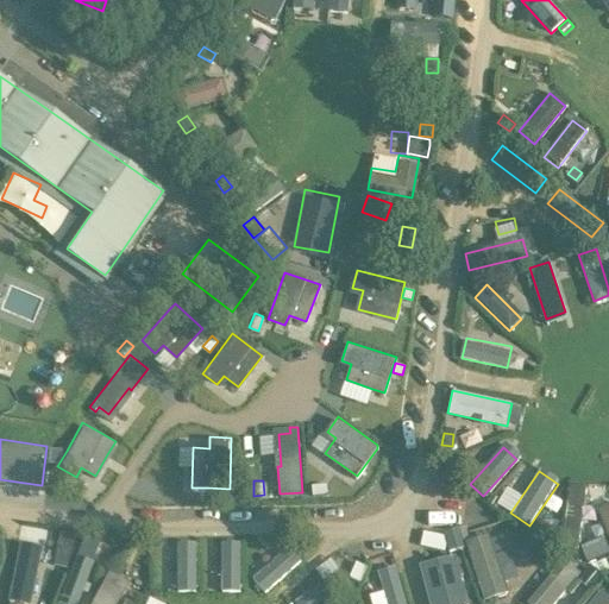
[(313,482),(313,494),(327,492),(327,482),(313,482)]
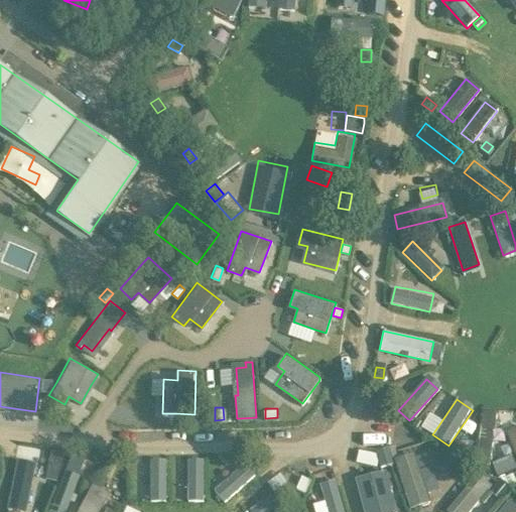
[(483,414),(476,459),(489,461),(496,416),(483,414)]
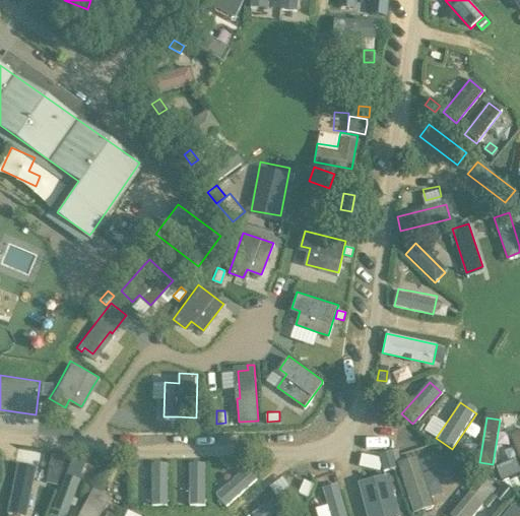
[(420,421),(416,427),(423,431),(424,429),(427,425),(420,421)]
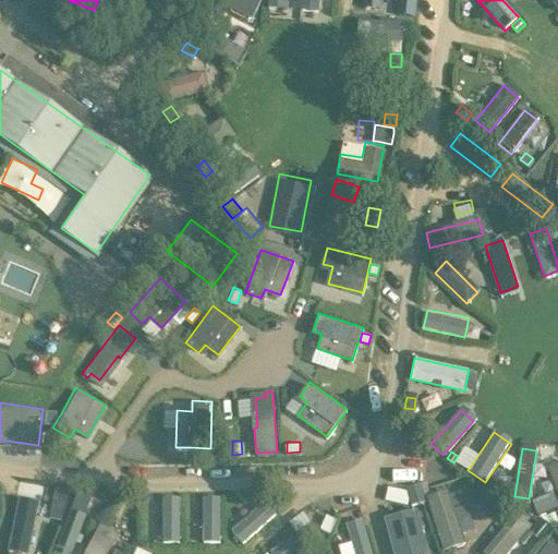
[(557,465),(548,469),(557,495),(557,465)]
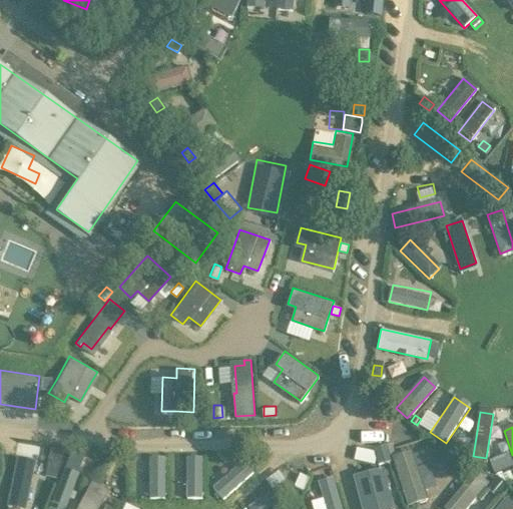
[(392,442),(387,444),(390,454),(395,453),(392,442)]
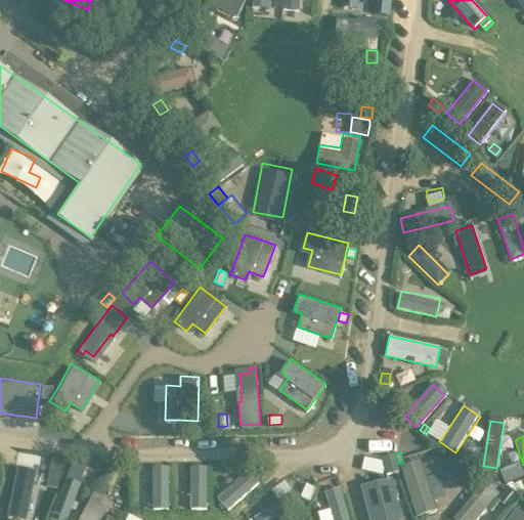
[(387,472),(399,469),(394,452),(383,457),(387,472)]
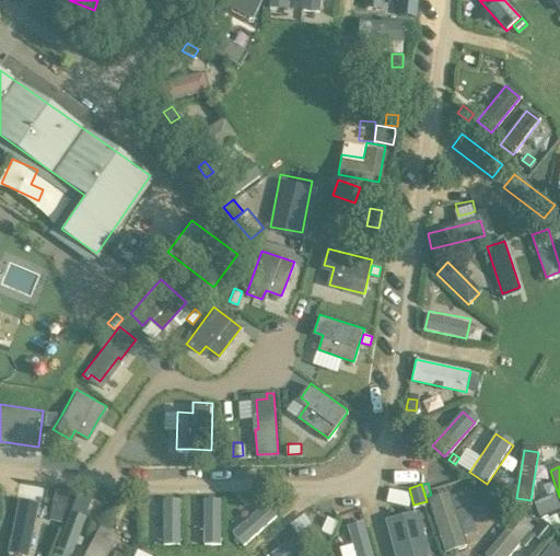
[(53,506),(66,508),(69,491),(56,489),(53,506)]
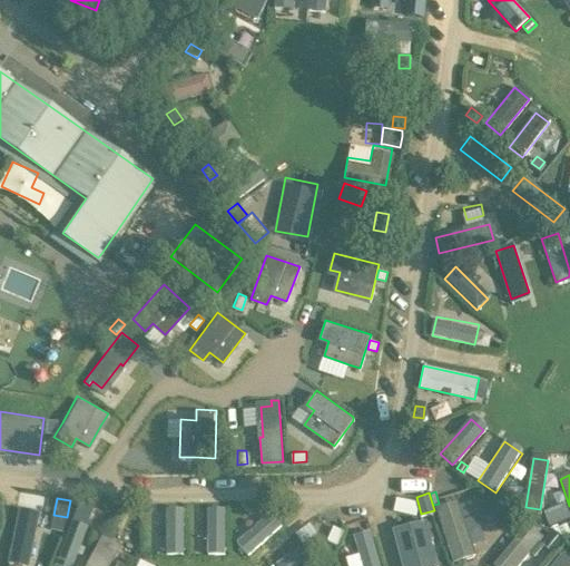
[(78,499),(70,519),(84,525),(92,505),(78,499)]
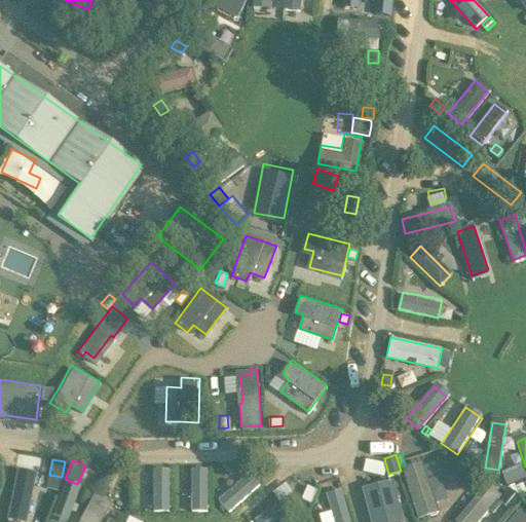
[(502,470),(508,482),(525,475),(521,462),(502,470)]
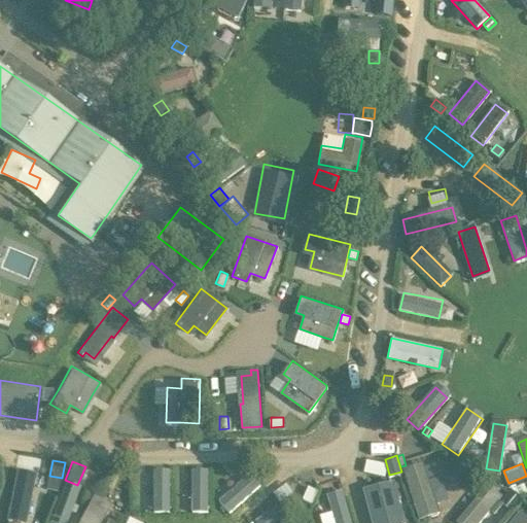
[(421,521),(440,515),(422,464),(405,471),(421,521)]
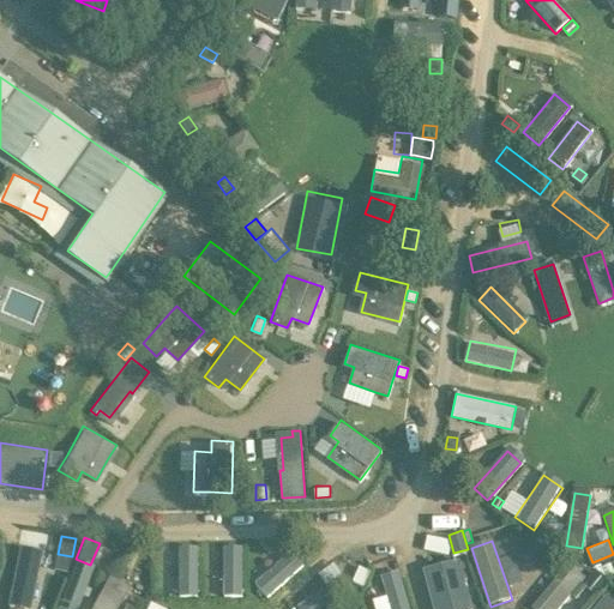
[(223,544),(224,595),(244,595),(242,543),(223,544)]
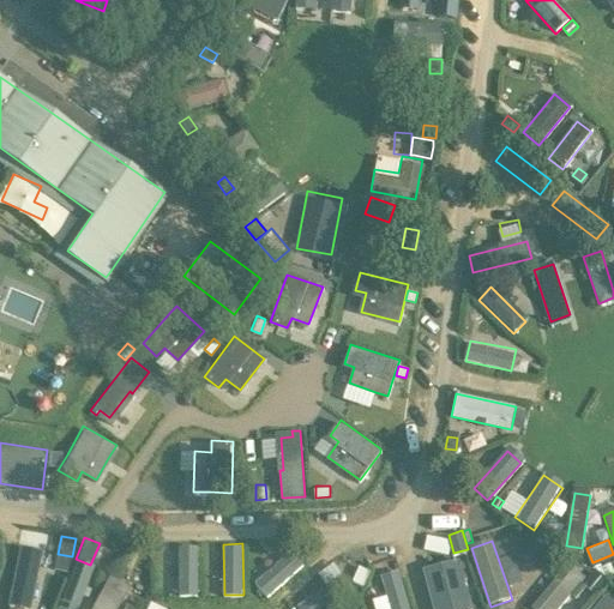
[(7,602),(28,607),(40,550),(19,547),(7,602)]
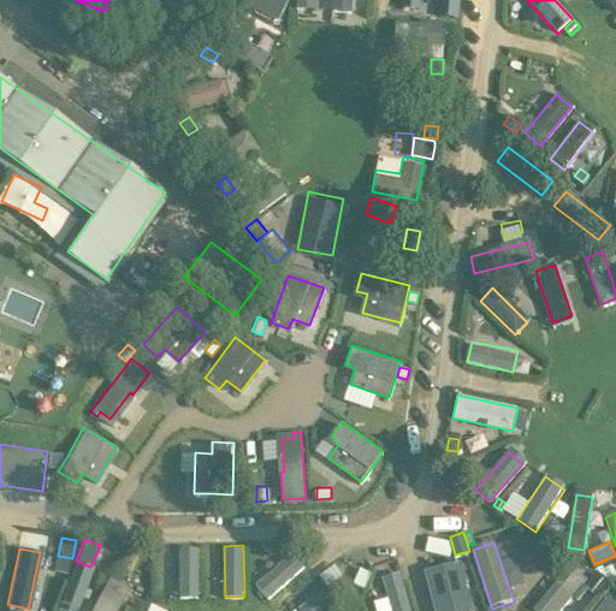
[(194,550),(179,550),(179,597),(194,598),(194,550)]
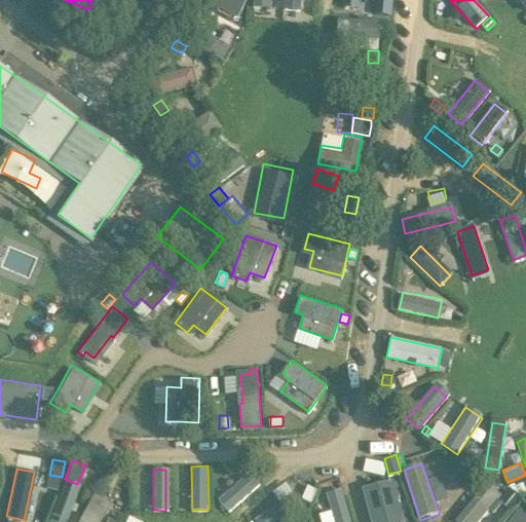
[(218,498),(227,510),(259,482),(250,472),(218,498)]
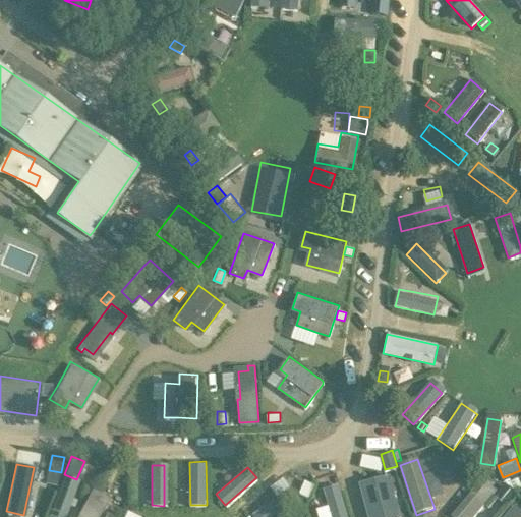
[(461,467),(457,473),(467,482),(472,477),(461,467)]
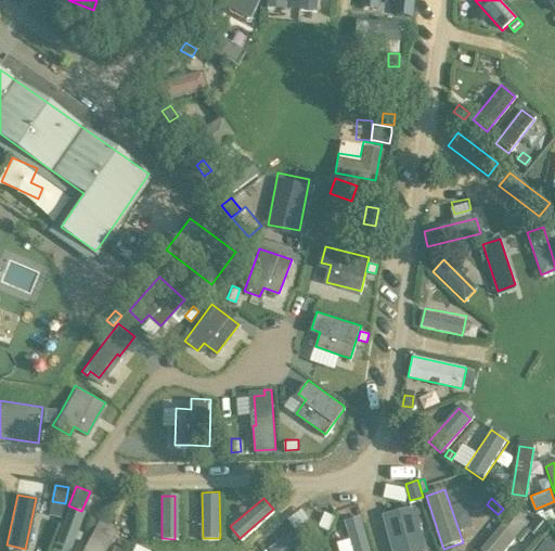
[(414,502),(381,511),(391,550),(408,550),(426,547),(414,502)]
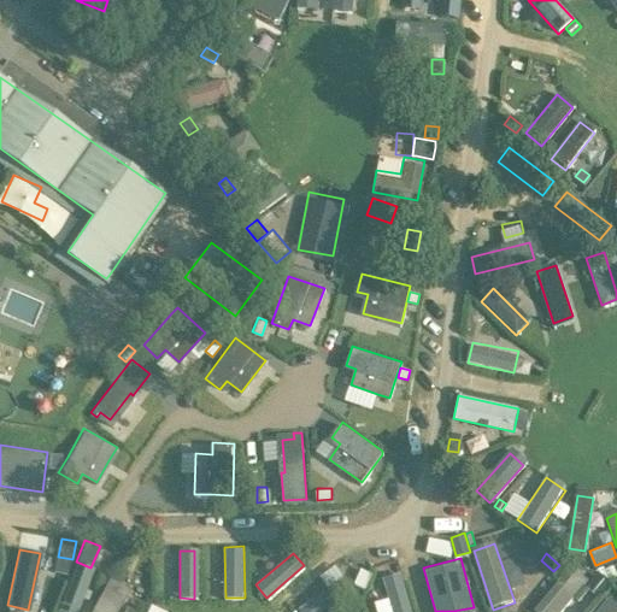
[(338,560),(322,569),(328,581),(345,572),(338,560)]
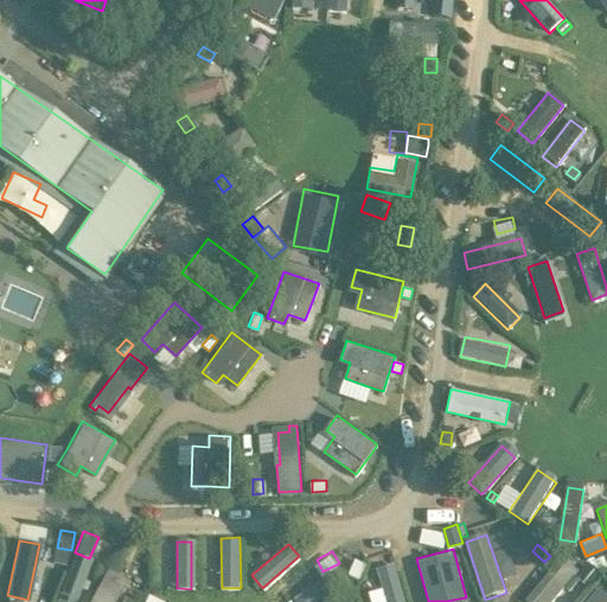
[(57,593),(72,599),(87,561),(71,555),(57,593)]
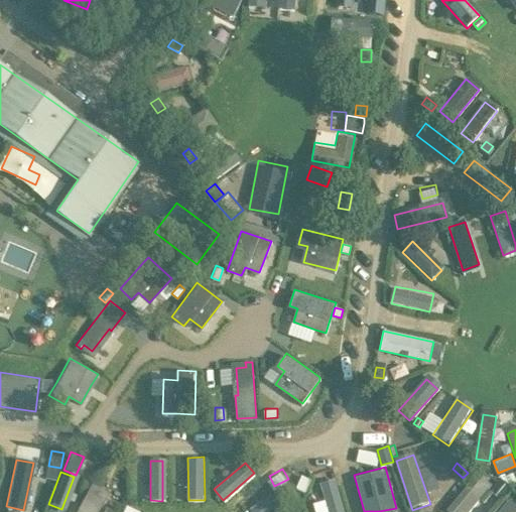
[(478,473),(446,510),(448,511),(469,511),(480,499),(484,503),(493,493),(488,489),(492,485),(478,473)]
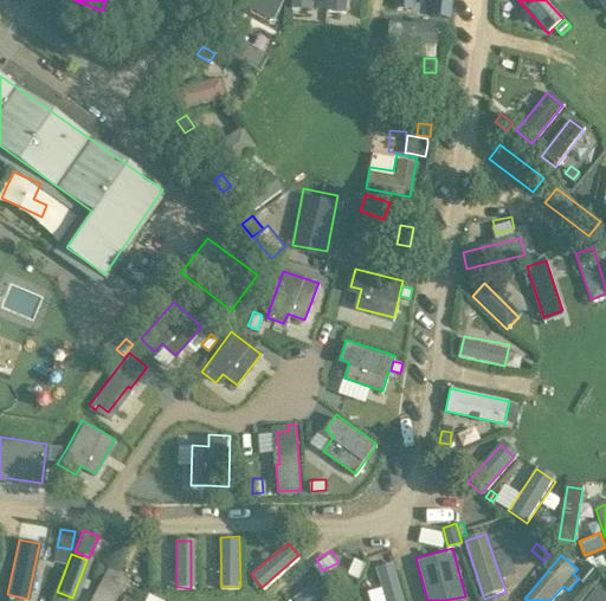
[(358,576),(365,561),(355,557),(349,572),(358,576)]
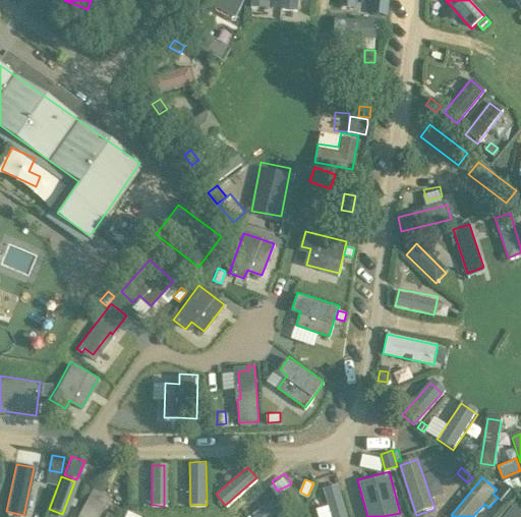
[(347,516),(338,482),(324,486),(332,516),(347,516)]
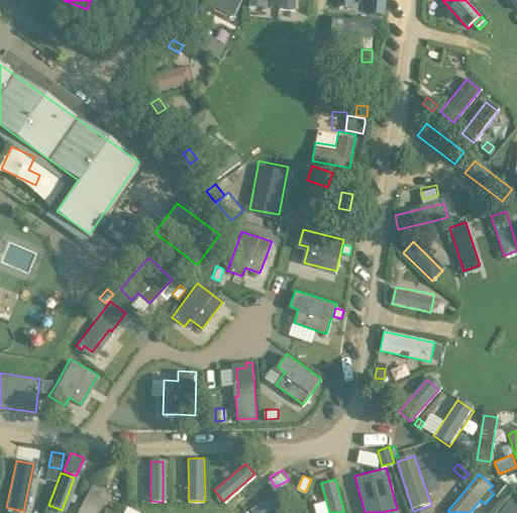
[(249,508),(252,512),(271,512),(298,495),(289,482),(249,508)]
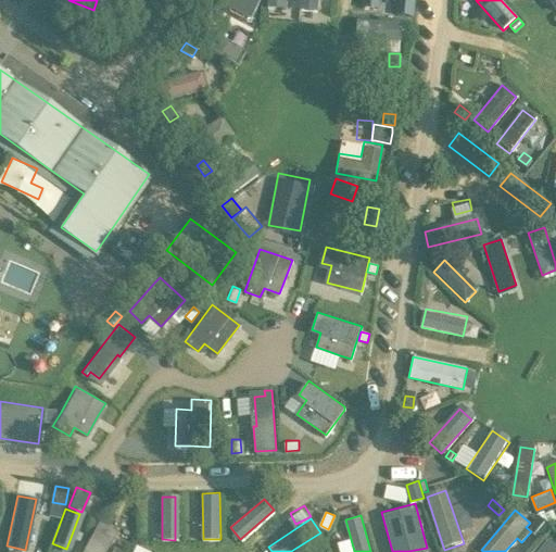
[(534,529),(541,535),(550,524),(543,518),(534,529)]
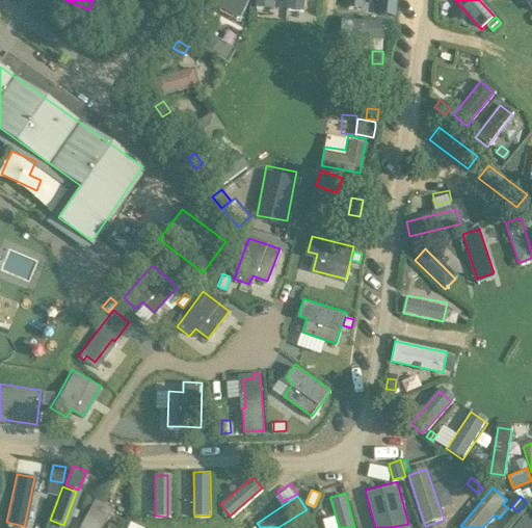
[(76,527),(94,527),(105,507),(90,500),(76,527)]
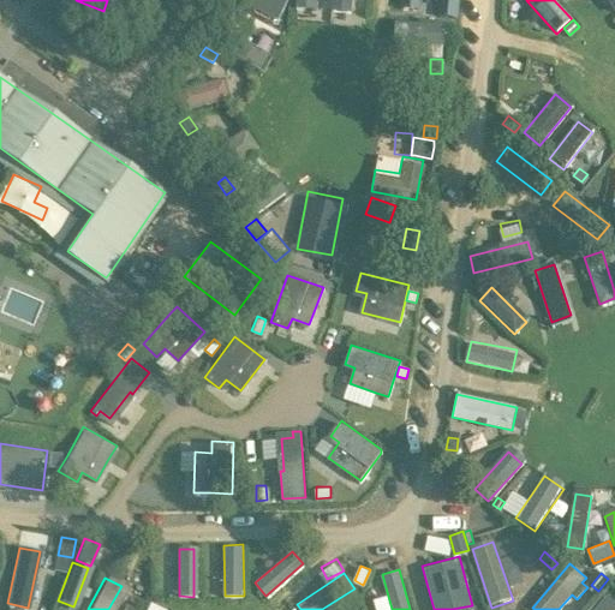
[(595,609),(614,609),(614,608),(604,599),(595,609)]
